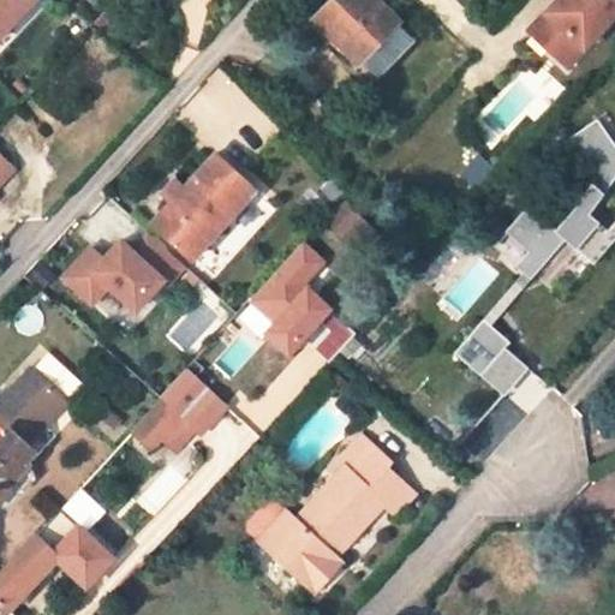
[(0,0),(0,37),(35,0),(0,0)]
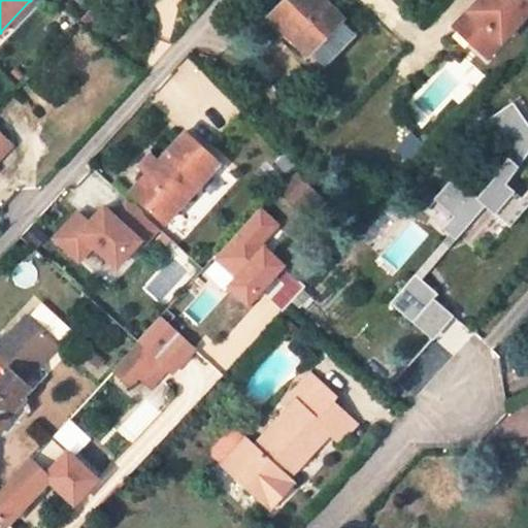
[(356,34),(321,0),(288,0),(263,25),(315,74),(356,34)]
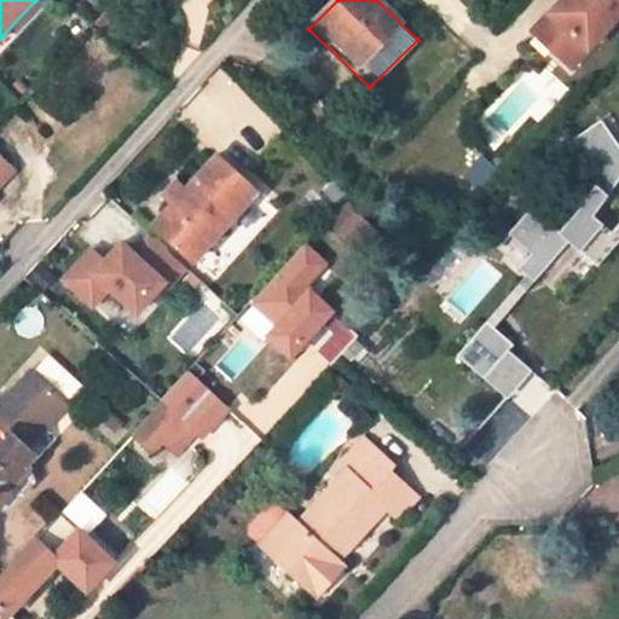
[(618,0),(560,0),(532,32),(556,53),(573,35),(589,48),(618,15),(618,0)]
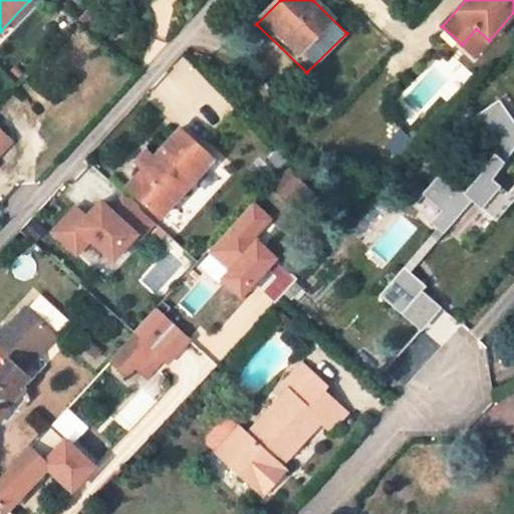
[(489,40),(476,29),(462,44),(475,56),(489,40)]
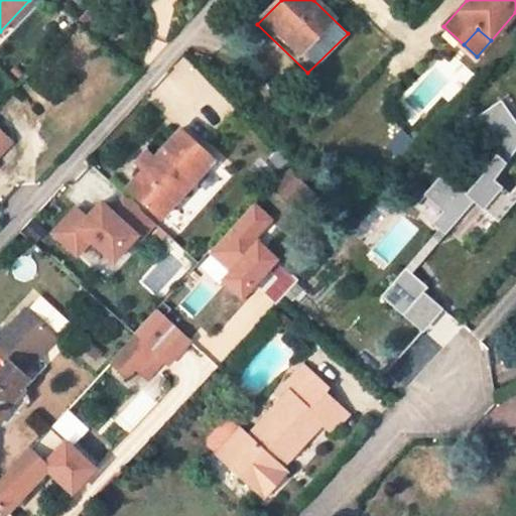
[(515,117),(496,103),(427,196),(442,207),(429,223),(445,235),(472,201),(484,210),(502,184),(493,178),(515,147),(515,117)]
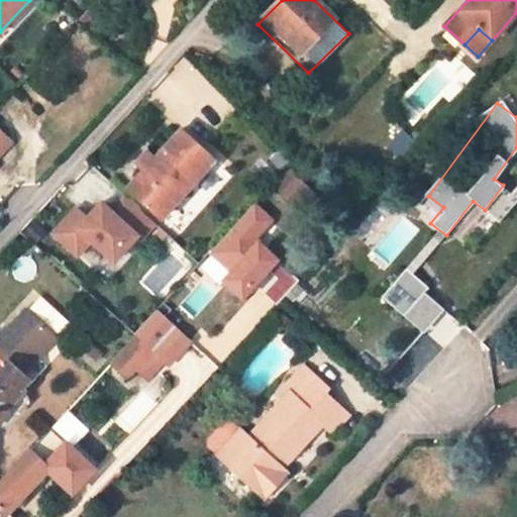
[(213,164),(180,132),(156,158),(146,148),(133,164),(141,172),(127,186),(162,217),(213,164)]
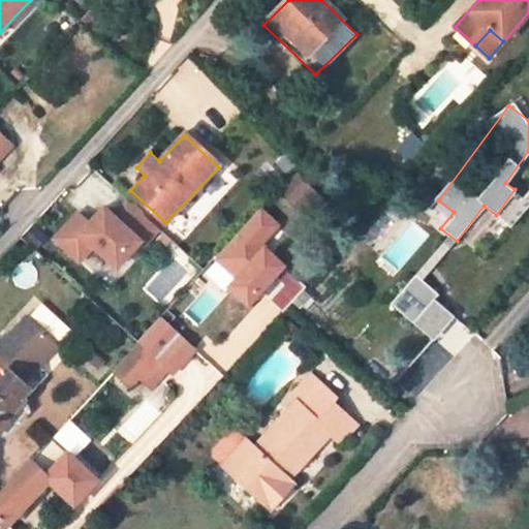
[(79,266),(92,251),(115,272),(144,240),(101,203),(87,219),(75,209),(49,239),(79,266)]
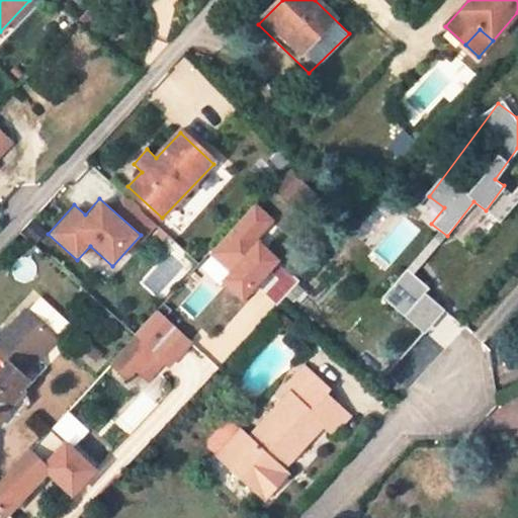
[(423,333),(447,307),(406,269),(381,295),(423,333)]
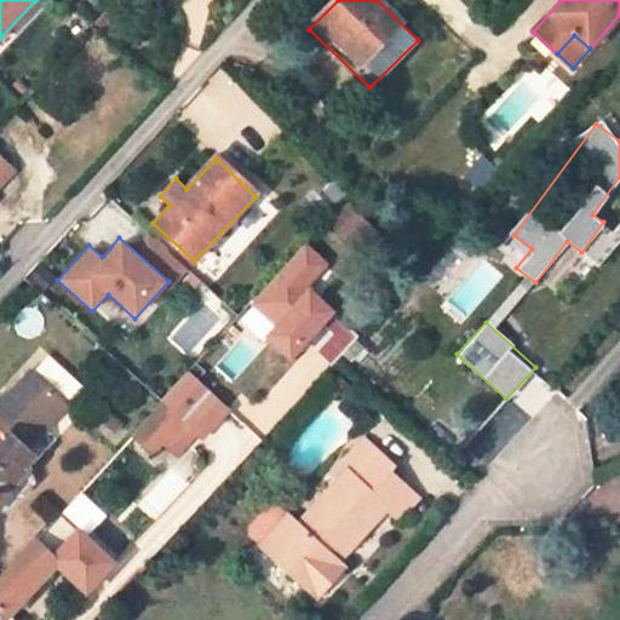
[(30,377),(0,408),(0,499),(5,495),(18,498),(32,484),(28,469),(18,459),(65,409),(30,377)]
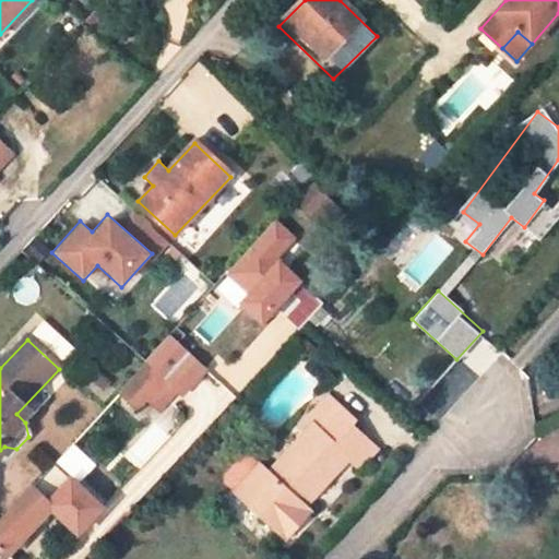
[(158,413),(178,392),(189,380),(158,353),(146,366),(119,396),(137,413),(146,403),(158,413)]
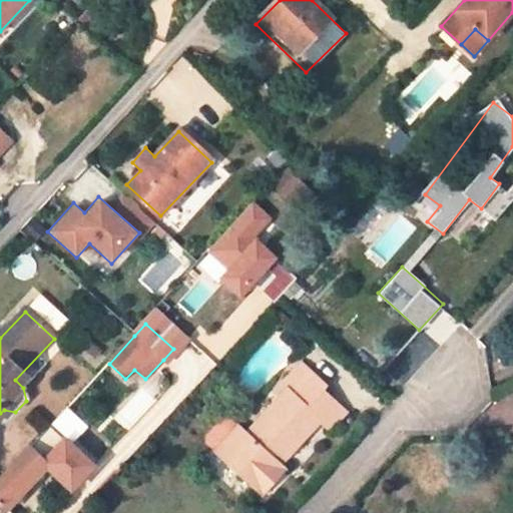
[(23,388),(43,367),(35,359),(15,380),(23,388)]
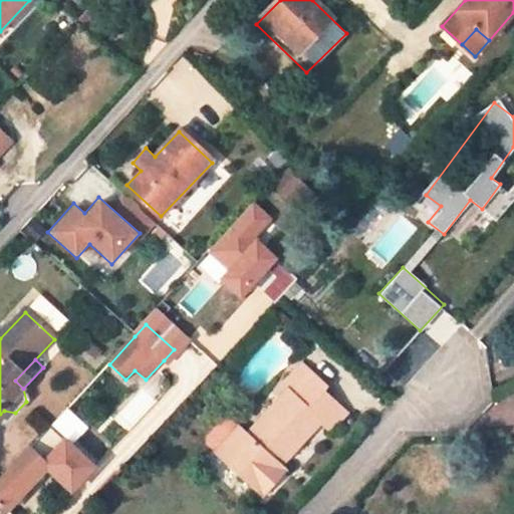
[(326,390),(302,367),(278,392),(283,395),(246,435),(245,434),(222,459),(263,498),(287,472),(281,467),(322,423),(308,411),(322,395),(326,390)]
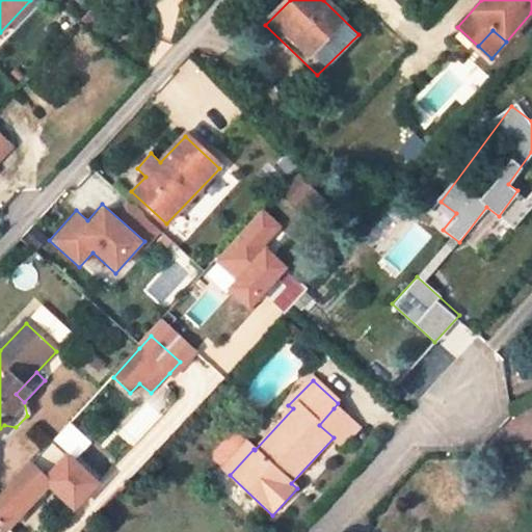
[(343,447),(357,430),(334,408),(319,425),(334,437),(343,447)]
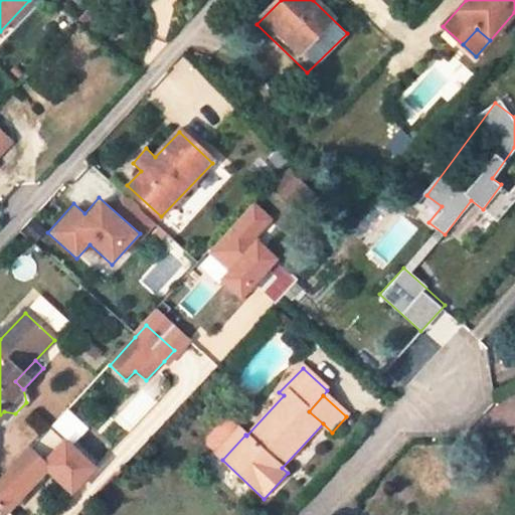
[(0,510),(5,514),(6,514),(49,469),(59,479),(80,458),(50,428),(30,451),(0,483),(0,510)]
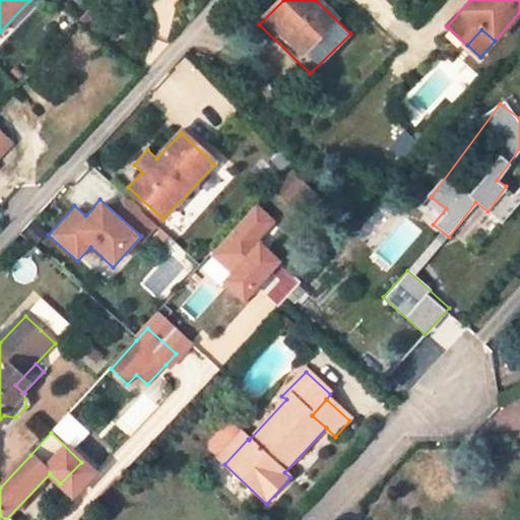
[(242,433),(217,458),(224,464),(248,439),(242,433)]
